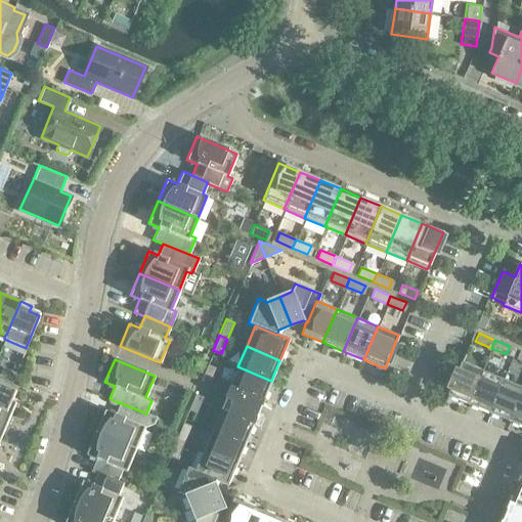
[(468,403),(481,371),(461,361),(446,394),(468,403)]
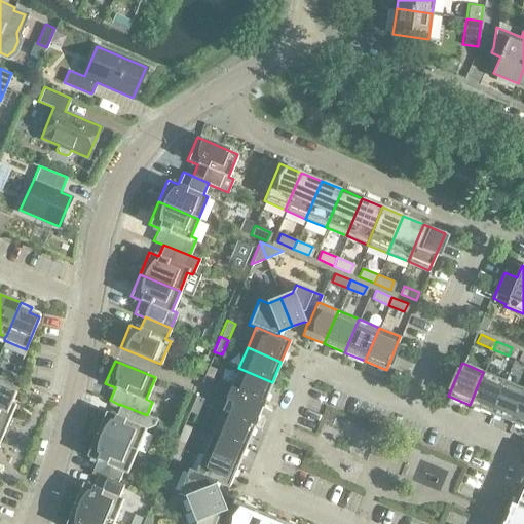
[(216,369),(208,366),(201,381),(210,384),(216,369)]
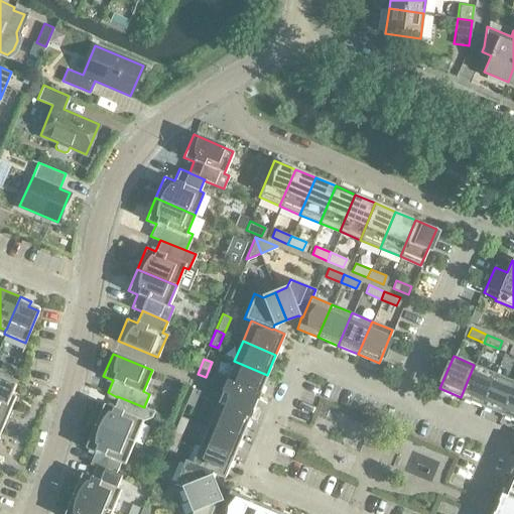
[(267,375),(234,361),(226,380),(259,394),(267,375)]
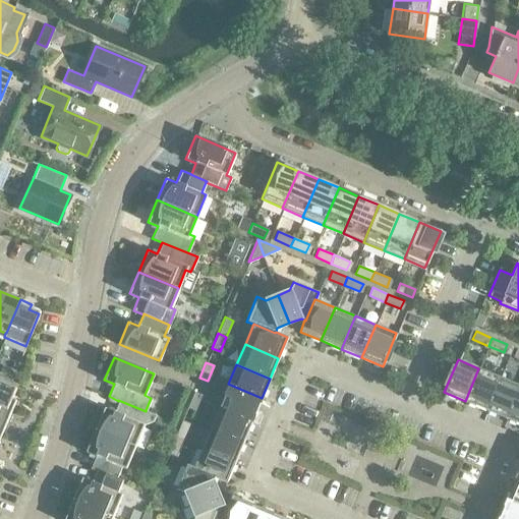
[(0,375),(11,380),(15,369),(4,365),(1,367),(0,369),(0,375)]
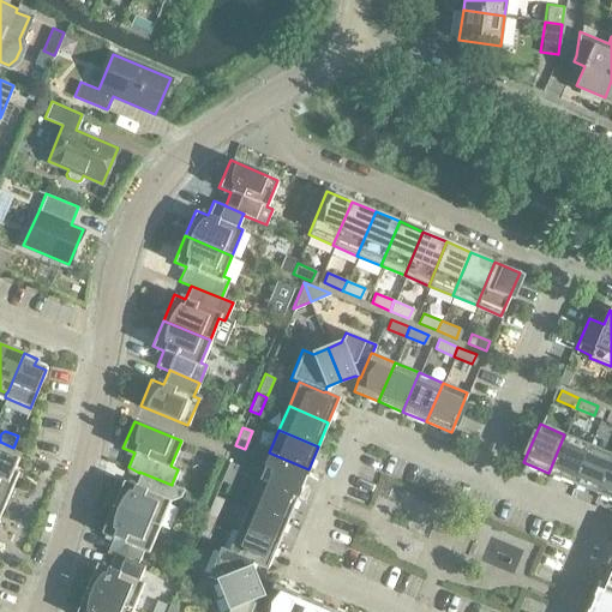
[(564,435),(549,473),(573,483),(588,444),(564,435)]
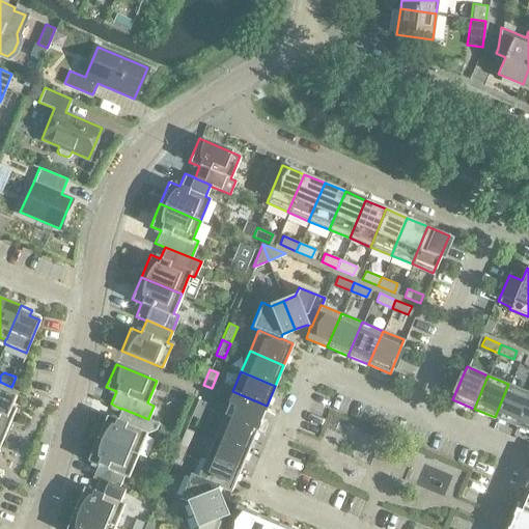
[(528,392),(508,384),(495,417),(516,426),(528,392)]
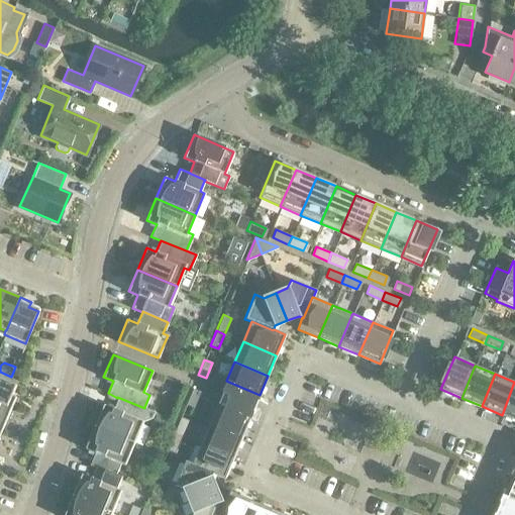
[(0,403),(10,407),(15,397),(10,395),(14,385),(0,379),(0,403)]
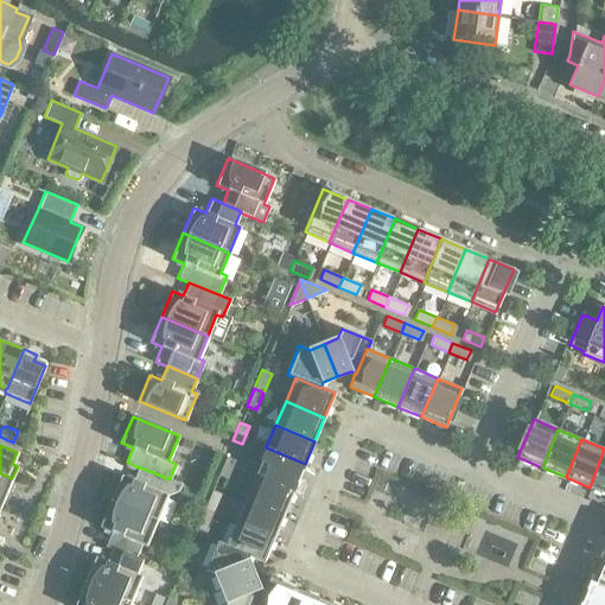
[(255,473),(294,490),(298,479),(305,464),(266,447),(260,464),(255,473)]
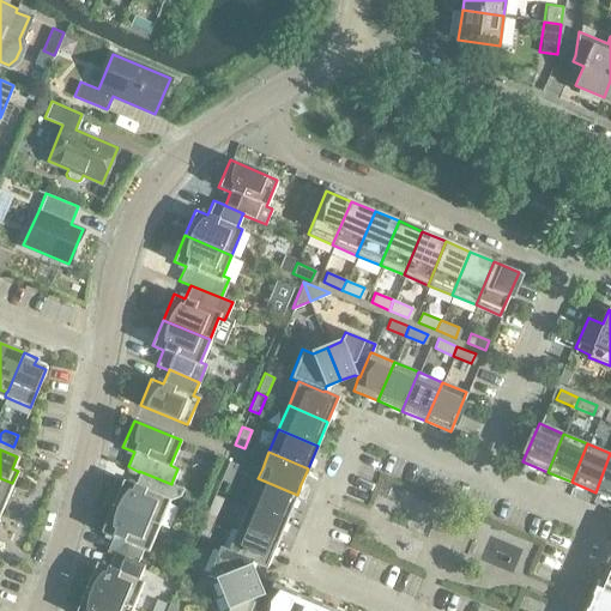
[(610,453),(596,492),(610,498),(610,453)]
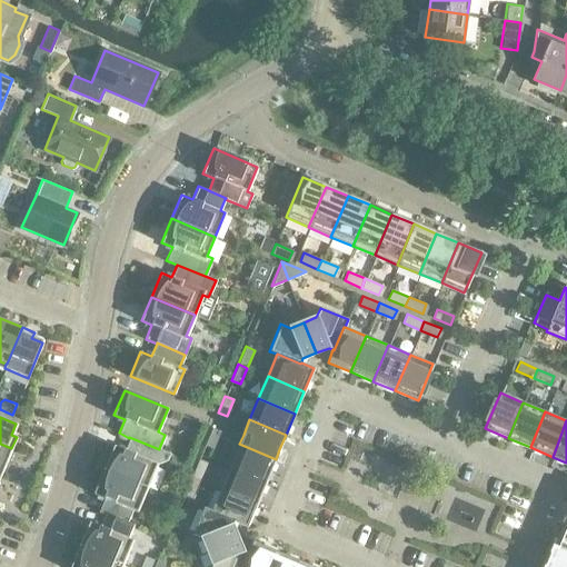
[(211,427),(205,444),(214,447),(220,430),(211,427)]
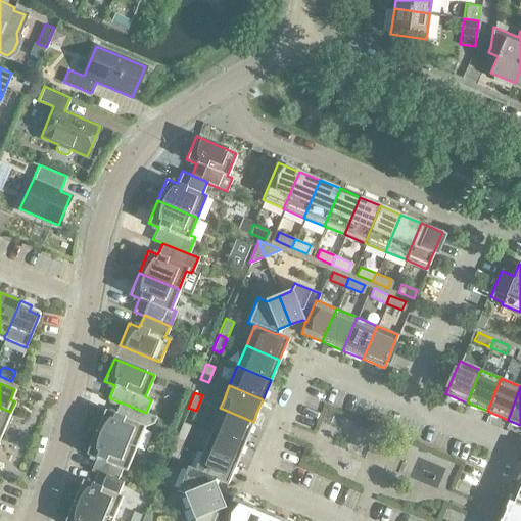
[(95,431),(135,447),(144,426),(153,422),(155,416),(146,412),(146,413),(119,401),(119,403),(114,413),(104,409),(95,431)]
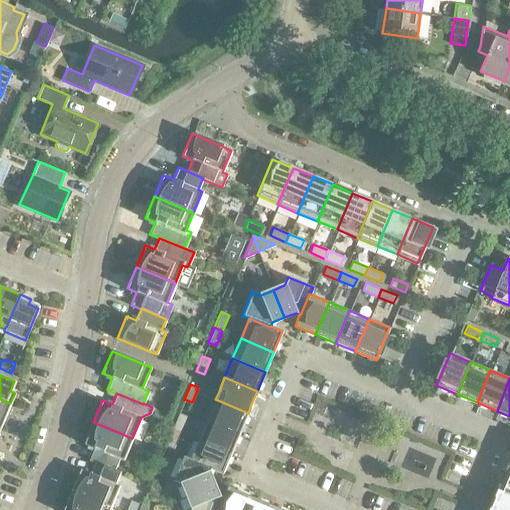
[(0,422),(2,423),(10,403),(0,399),(0,422)]
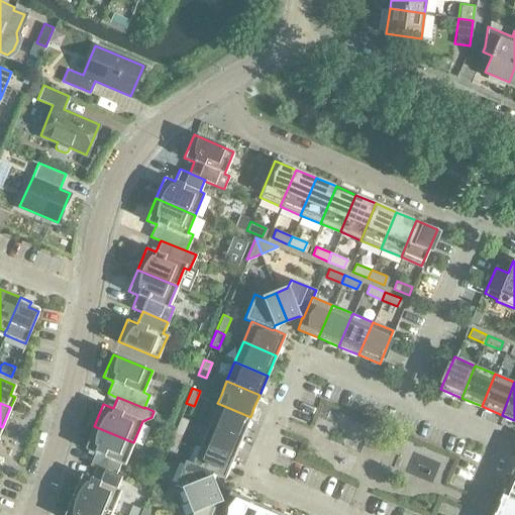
[(209,424),(241,437),(250,417),(217,403),(209,424)]
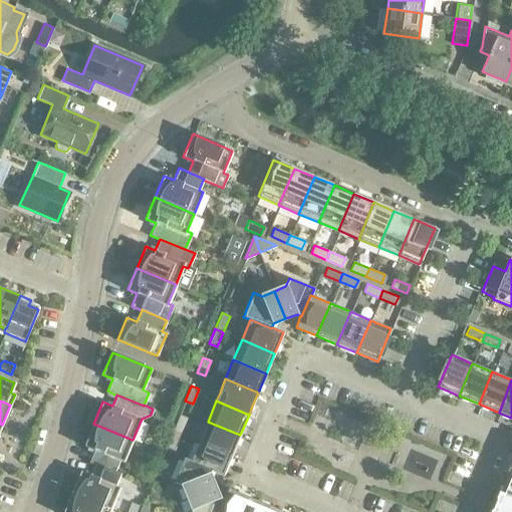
[(173,430),(180,434),(187,418),(179,415),(173,430)]
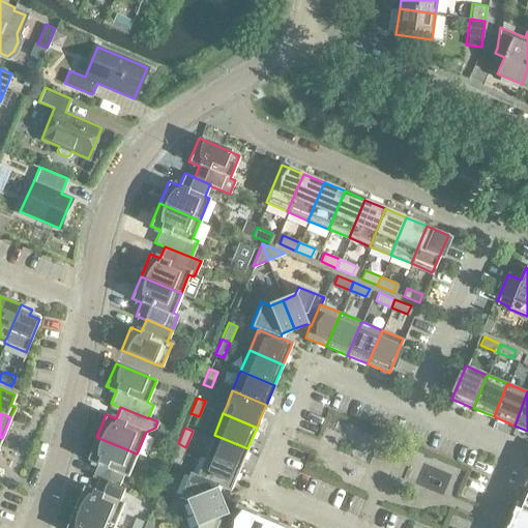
[(247,448),(214,435),(205,456),(238,469),(247,448)]
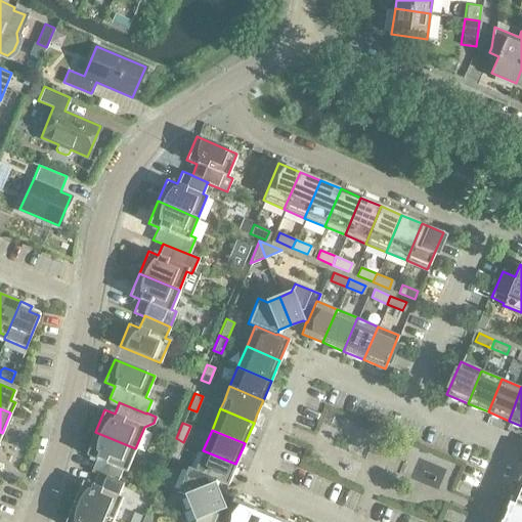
[(135,448),(95,432),(86,454),(95,459),(90,471),(96,473),(117,481),(117,480),(121,469),(126,471),(135,448)]
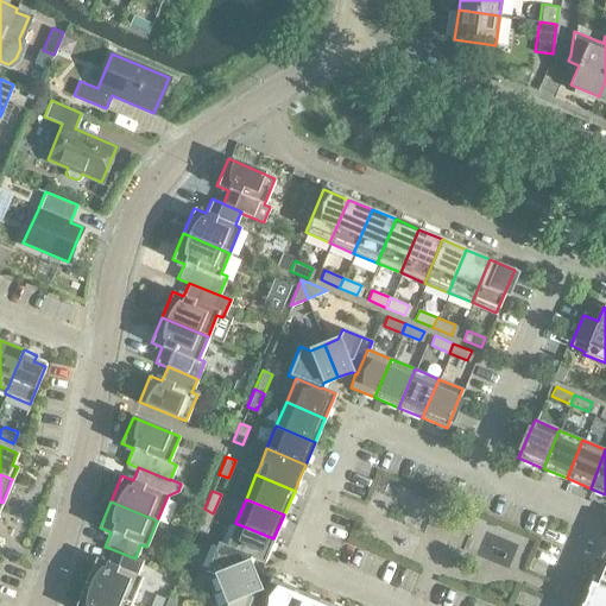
[(213,513),(204,509),(196,528),(206,531),(213,513)]
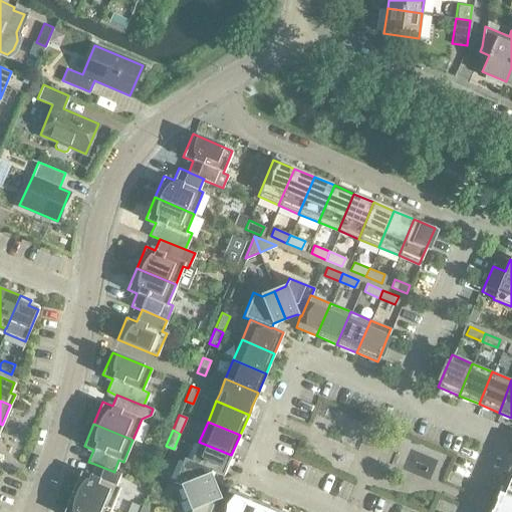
[(212,470),(211,471),(223,476),(231,455),(199,442),(191,461),(212,470)]
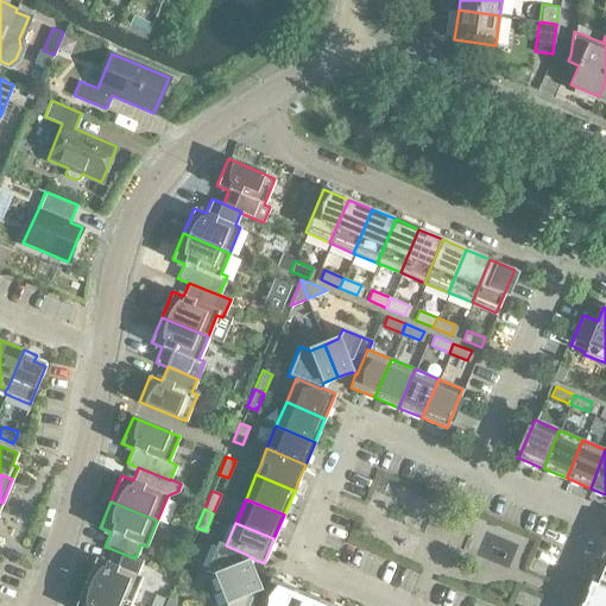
[(226,545),(218,542),(206,570),(215,575),(221,589),(254,575),(248,562),(250,557),(251,556),(226,545)]
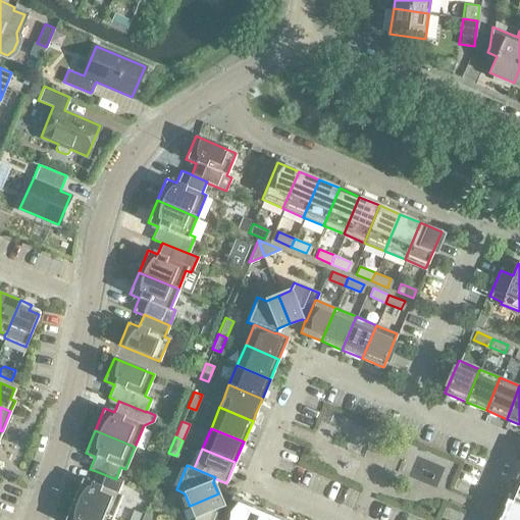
[(72,501),(112,517),(121,496),(117,494),(122,481),(116,478),(116,479),(96,471),(92,482),(82,478),(72,501)]
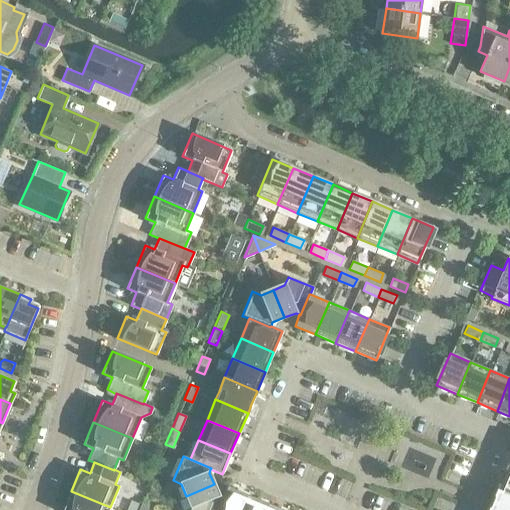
[(497,492),(509,497),(509,474),(505,472),(497,492)]
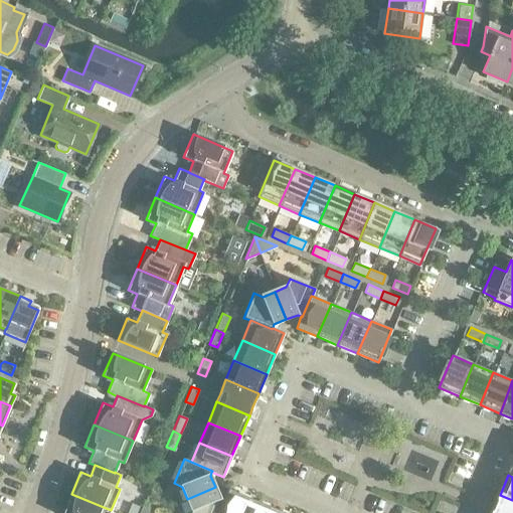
[(215,487),(187,499),(192,510),(190,512),(218,512),(224,501),(223,501),(219,499),(215,487)]
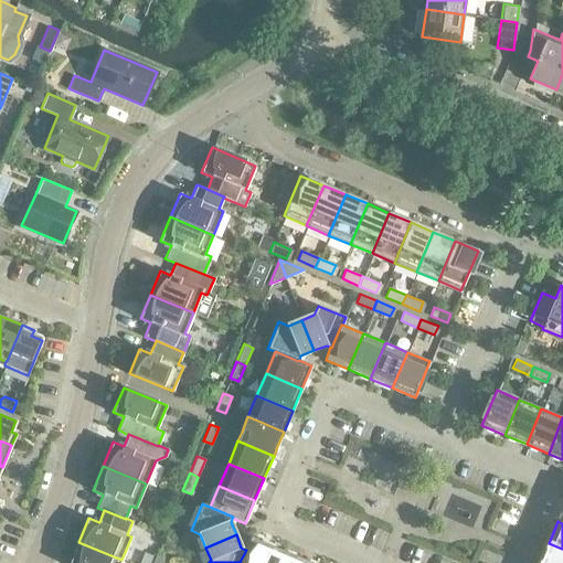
[(240,562),(266,562),(274,546),(251,537),(245,550),(246,550),(240,562)]
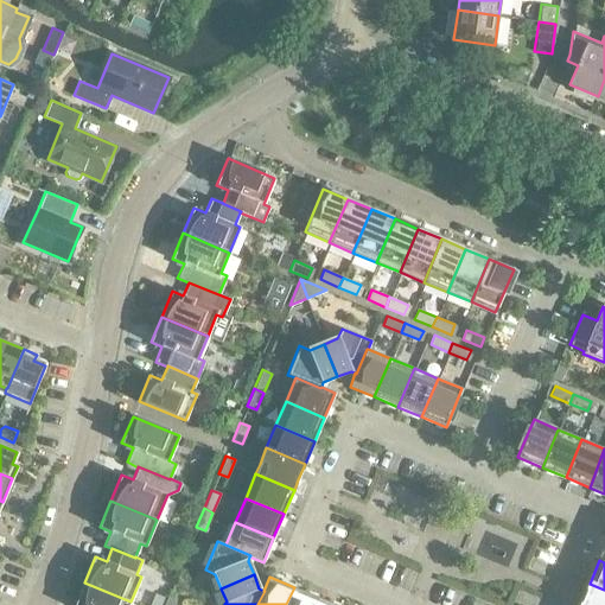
[(128,604),(131,602),(84,583),(74,604),(128,604)]
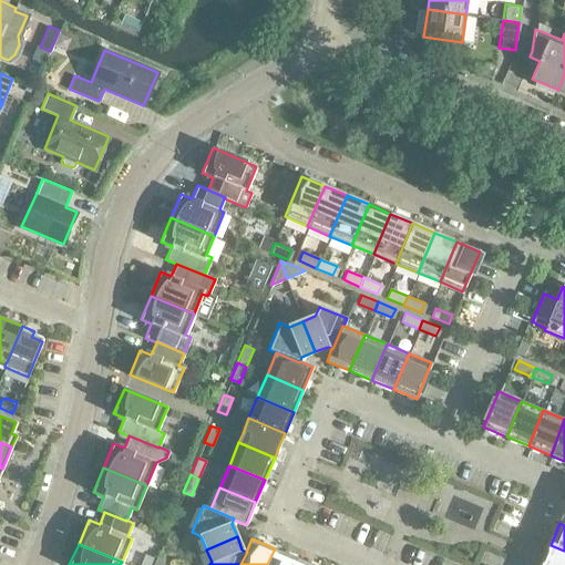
[(564,564),(564,551),(551,545),(542,564),(564,564)]
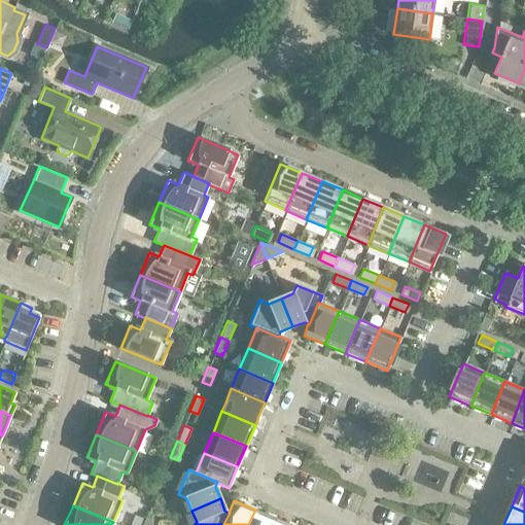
[(272,524),(275,518),(255,510),(248,524),(272,524)]
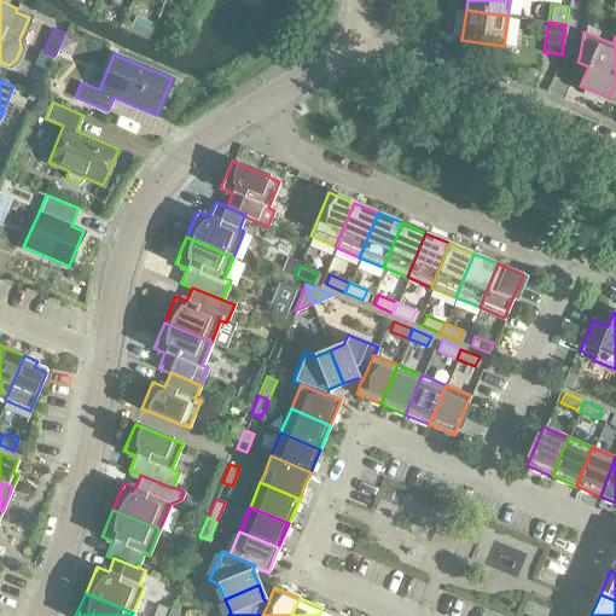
[(178,615),(172,602),(166,615),(178,615)]
